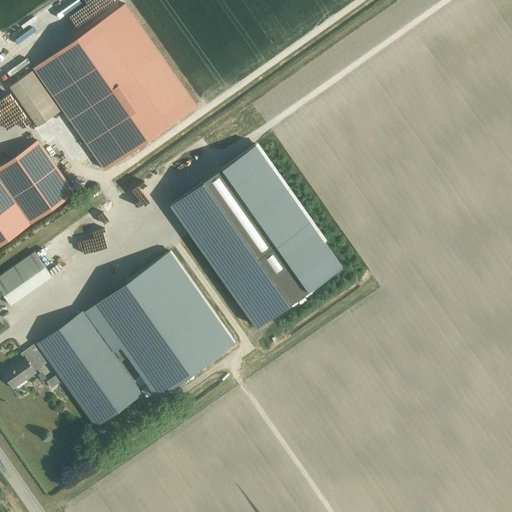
[(33,67),(105,170),(197,106),(125,3),(33,67)]
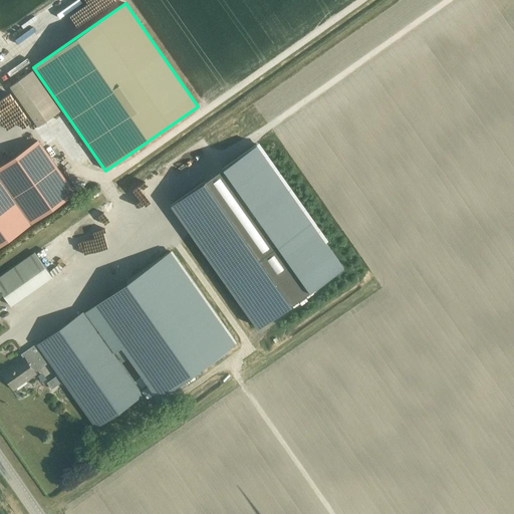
[(32,71),(11,86),(38,126),(60,111),(32,71)]
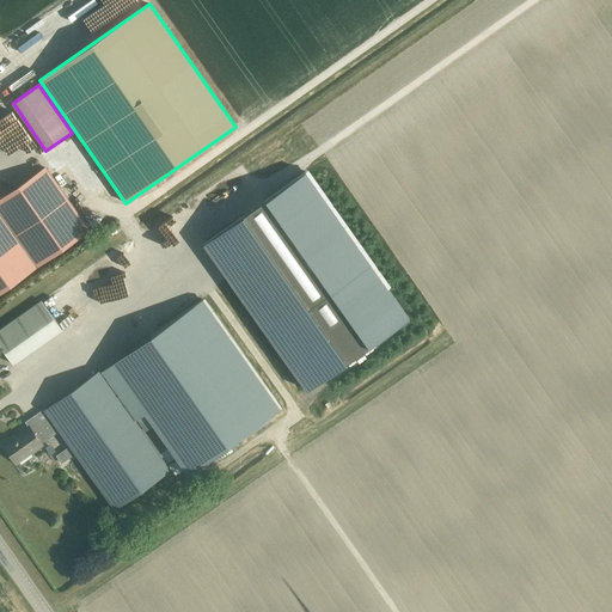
[(0,289),(89,228),(47,169),(0,200),(0,289)]
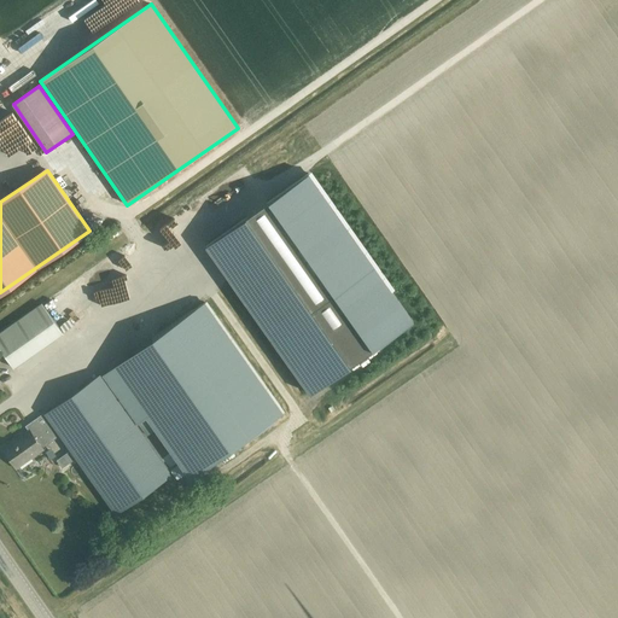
[(203,248),(308,396),(410,324),(307,175),(203,248)]
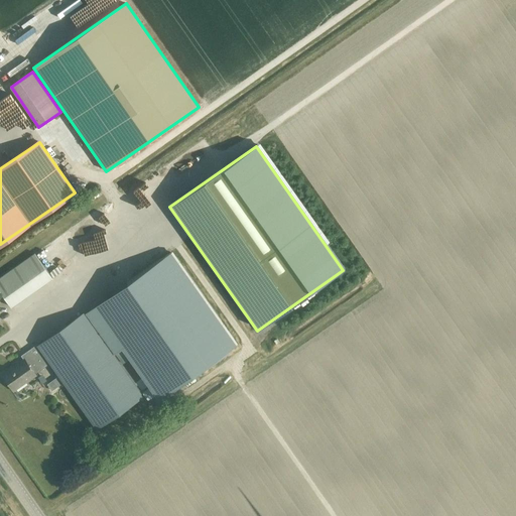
[(99,211),(94,213),(99,224),(104,222),(99,211)]
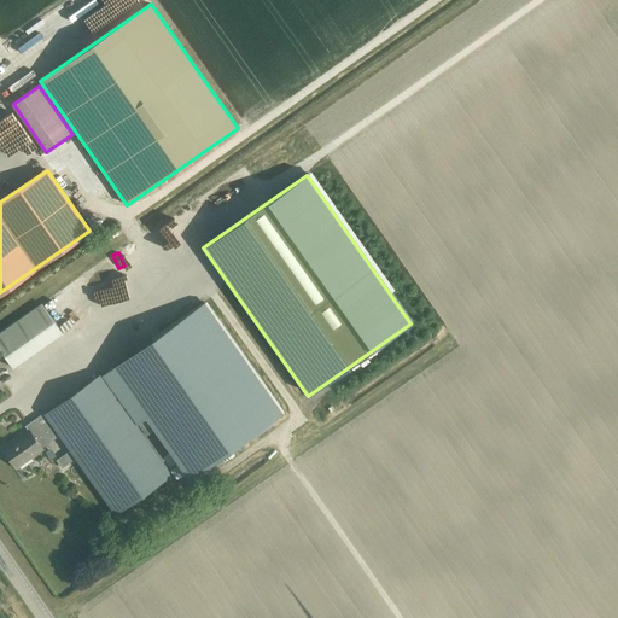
[(63,333),(42,303),(0,332),(0,349),(13,368),(63,333)]
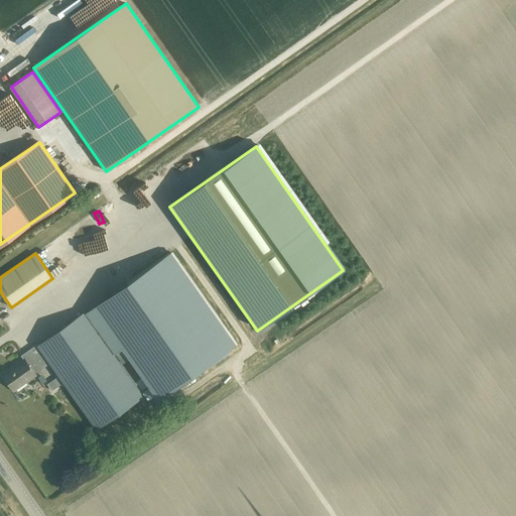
[(110,346),(117,357),(124,352),(157,400),(235,346),(170,253),(127,283),(151,317),(110,346)]
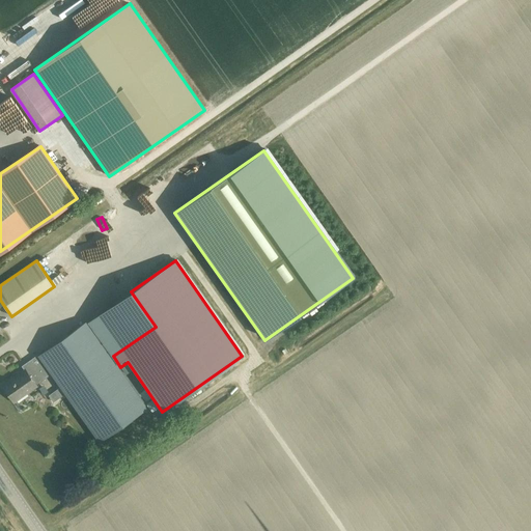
[(39,356),(43,360),(52,373),(100,441),(146,409),(86,323),(39,356)]
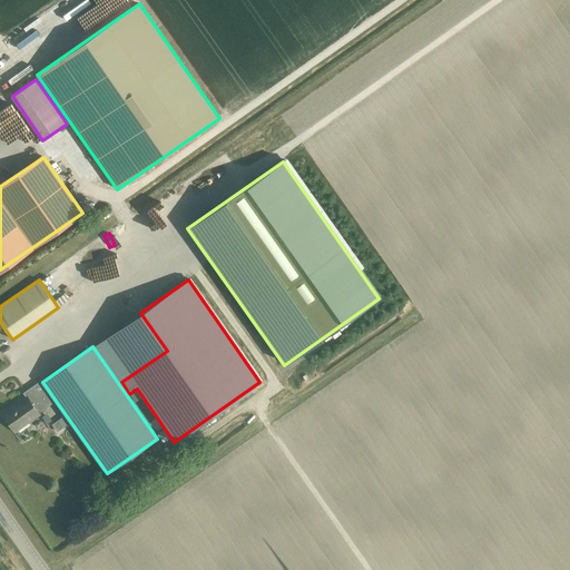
[(2,414),(9,423),(13,430),(18,428),(19,430),(20,429),(18,426),(28,420),(29,422),(40,414),(39,412),(56,401),(46,386),(28,399),(27,396),(2,414)]
